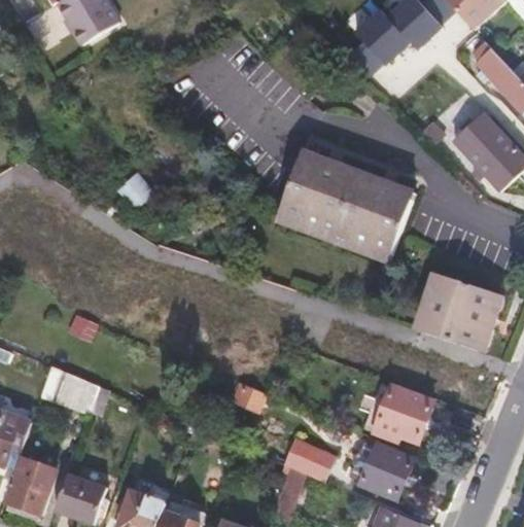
[(105,0),(61,0),(56,3),(80,45),(119,23),(105,0)]
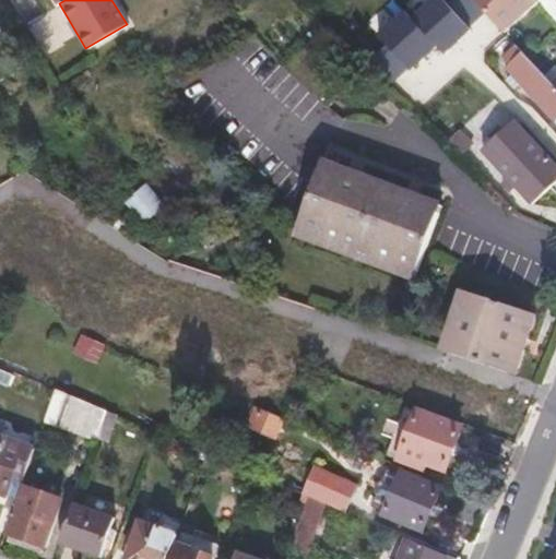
[(402,11),(376,36),(409,70),(435,46),(442,54),(469,28),(441,0),(429,0),(410,19),(402,11)]
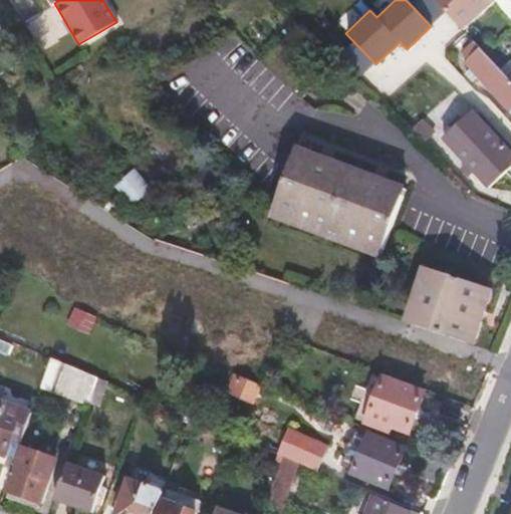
[(510,0),(491,0),(510,21),(510,0)]
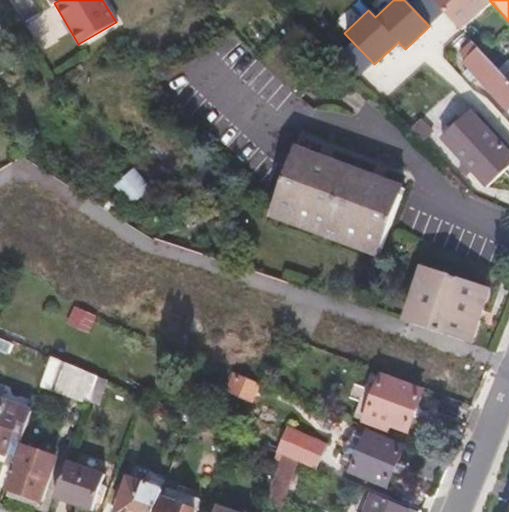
[(508,82),(506,80),(482,54),(467,67),(508,112),(508,82)]
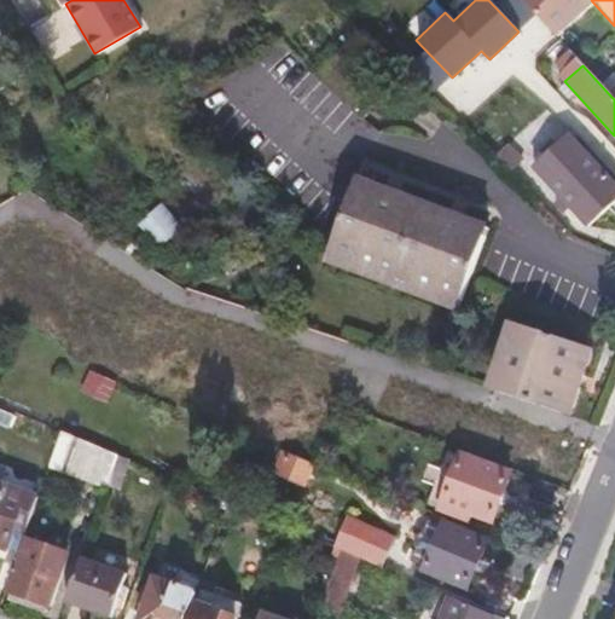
[(544,154),(531,165),(585,226),(614,198),(614,186),(567,133),(552,145),(544,154)]
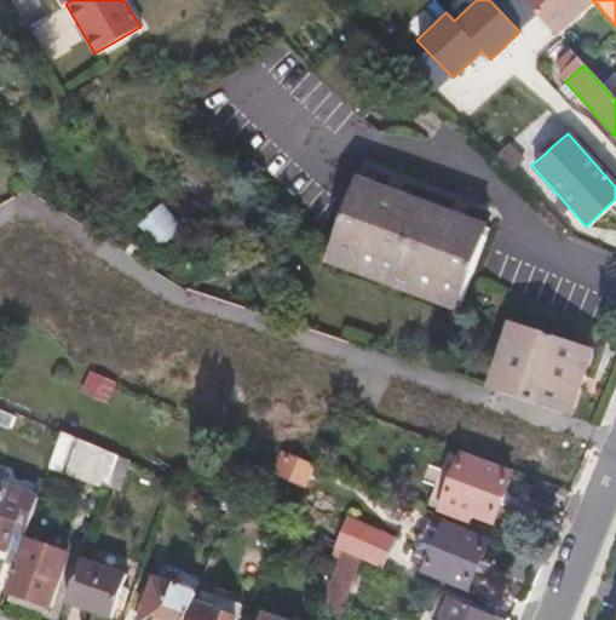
[(548,139),(539,148),(545,154),(553,145),(548,139)]
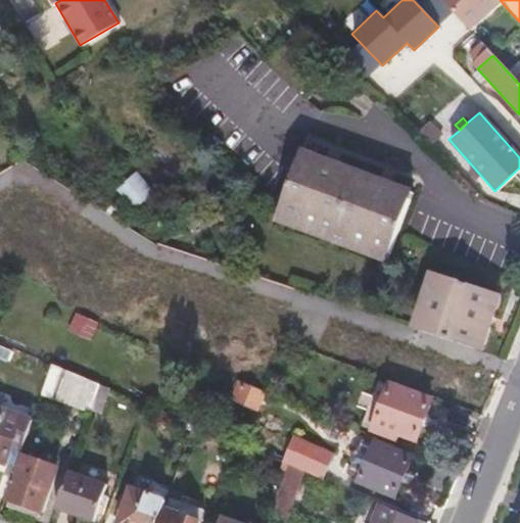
[(424,122),(415,131),(427,143),(436,134),(424,122)]
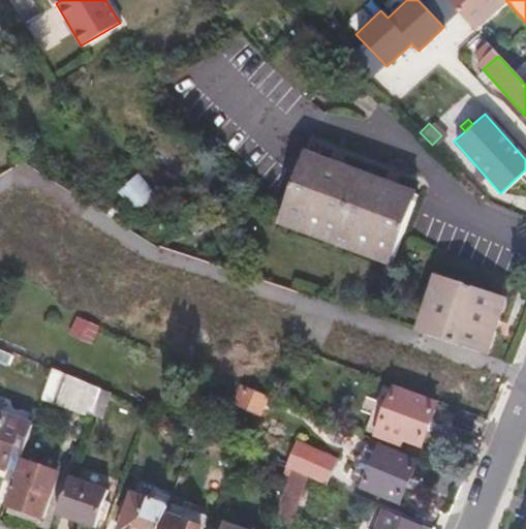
[(303,155),(301,161),(415,200),(418,194),(303,155)]
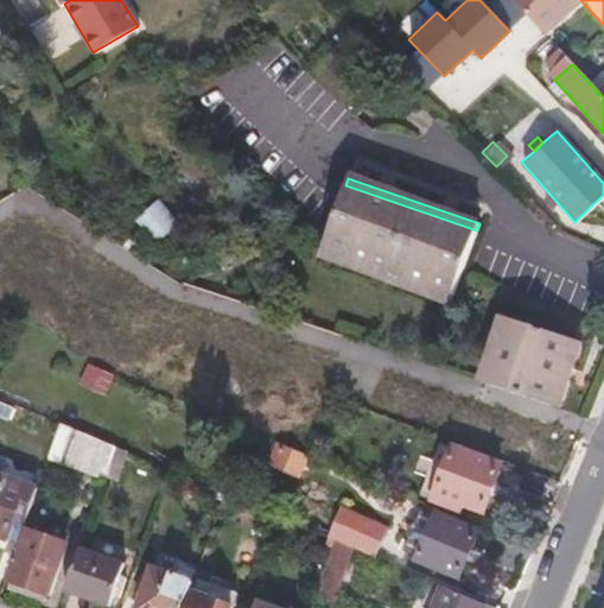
[(345,185),(324,249),(339,255),(336,264),(373,277),(376,268),(404,278),(400,286),(437,298),(440,290),(455,296),(477,230),(345,185)]
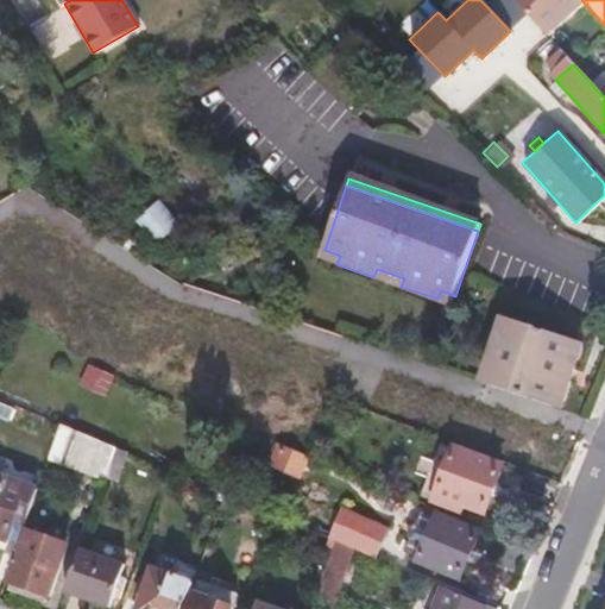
[(136,218),(156,242),(178,221),(158,199),(136,218)]
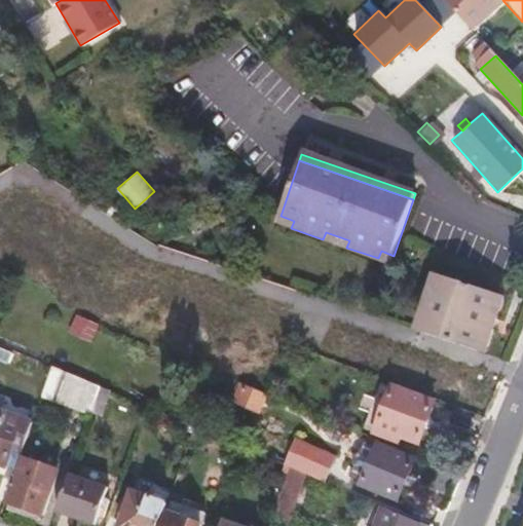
[(277,223),(291,228),(294,221),(281,216),(277,223)]
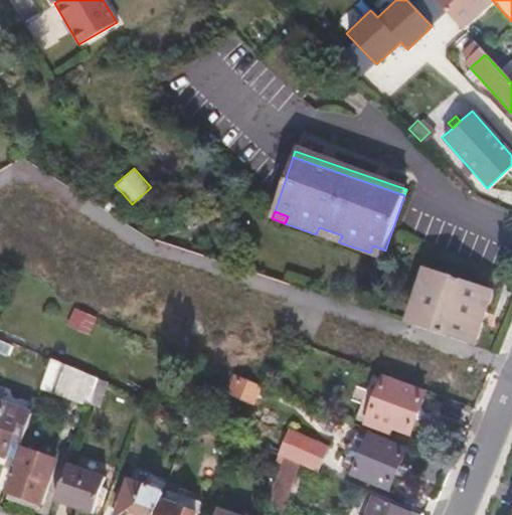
[(316,234),(339,242),(342,235),(319,227),(316,234)]
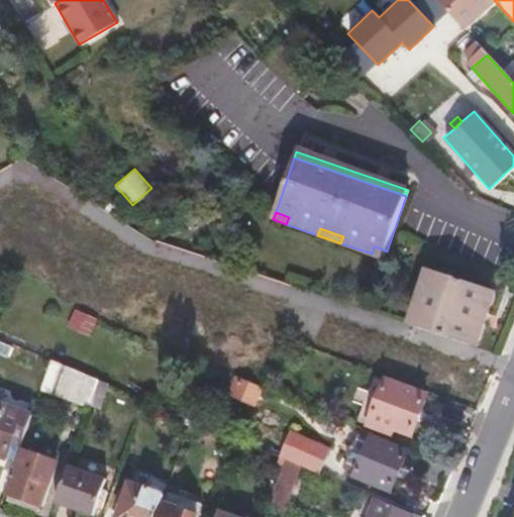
[(385,259),(387,251),(375,246),(372,253),(385,259)]
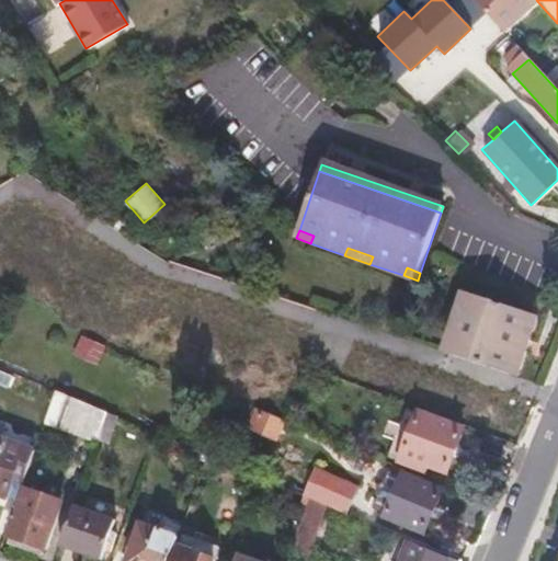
[(465,293),(460,306),(469,309),(474,295),(465,293)]
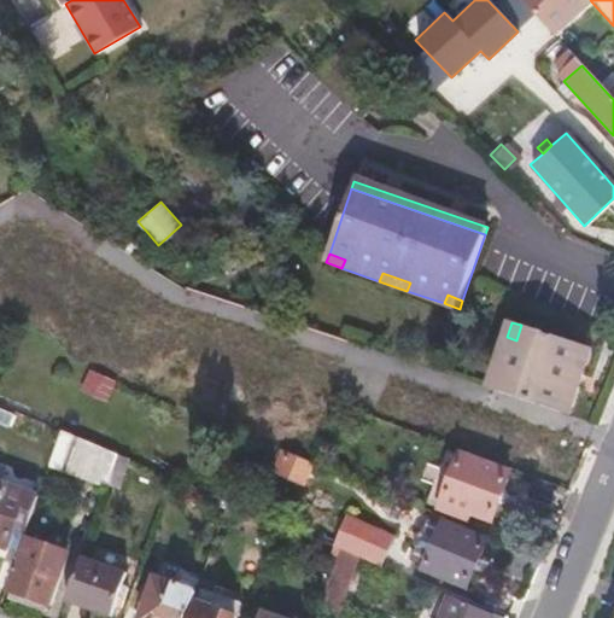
[(500,391),(562,412),(584,345),(521,325),(516,340),(507,337),(495,373),(504,377),(500,391)]
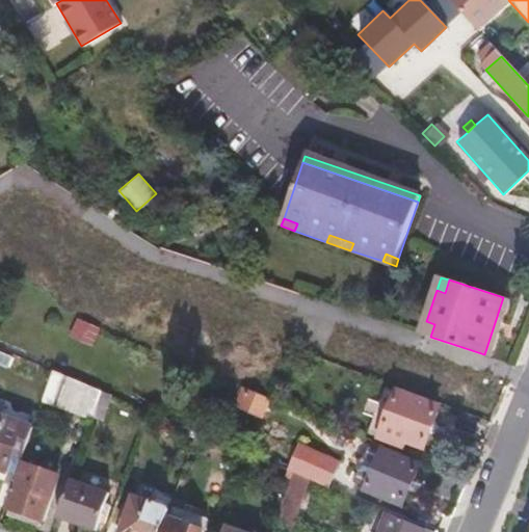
[(484,354),(493,357),(510,300),(503,297),(484,354)]
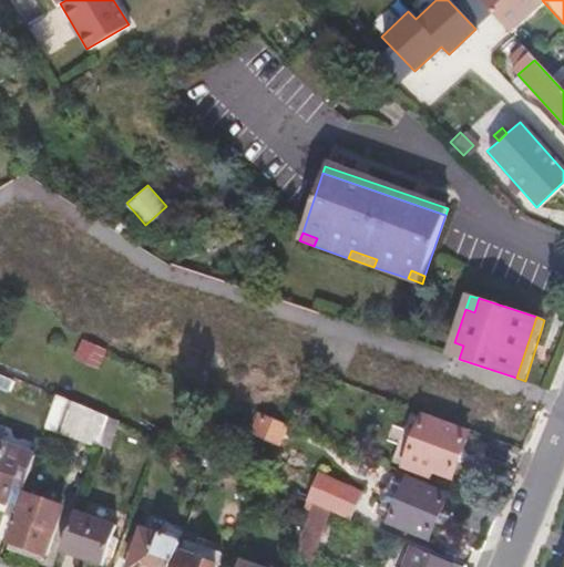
[(450,356),(459,359),(463,346),(454,342),(450,356)]
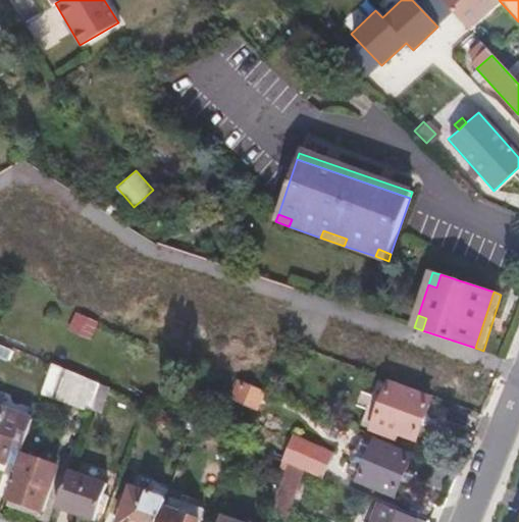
[(98,382),(51,362),(42,390),(89,408),(98,384),(98,382)]
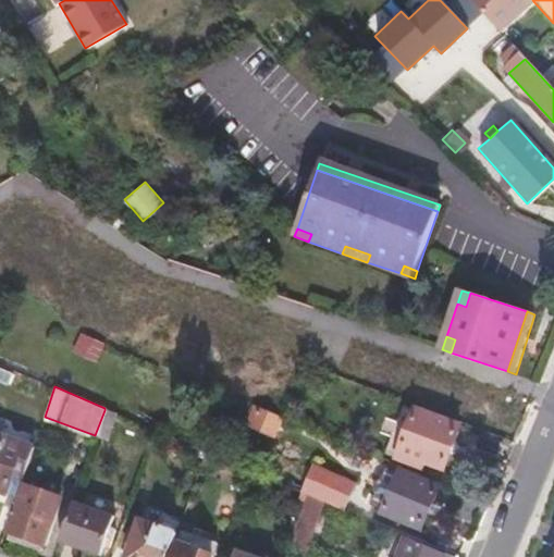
[(284,417),(253,404),(245,425),(274,437),(284,417)]
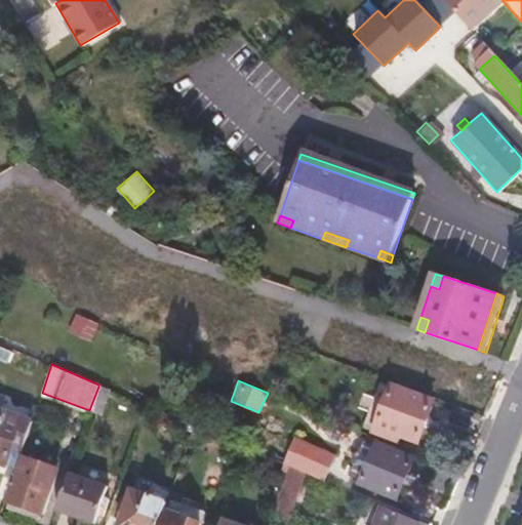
[(109,391),(98,387),(89,410),(89,412),(99,416),(109,391)]
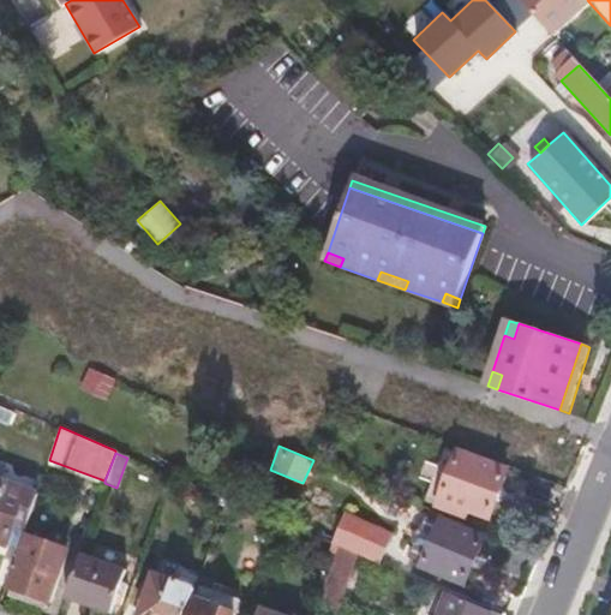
[(460,453),(437,506),(462,517),(466,509),(490,519),(510,473),(460,453)]
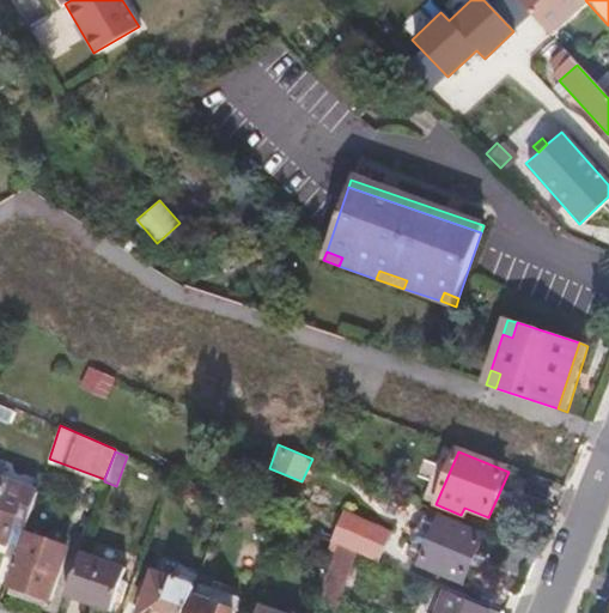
[(26,522),(37,491),(0,477),(0,540),(2,541),(12,516),(26,522)]
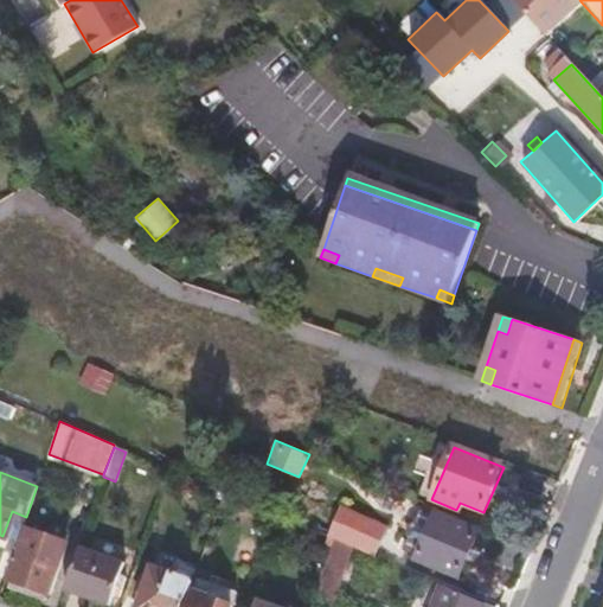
[(332,537),(348,545),(376,556),(389,526),(329,502),(316,531),(332,537)]
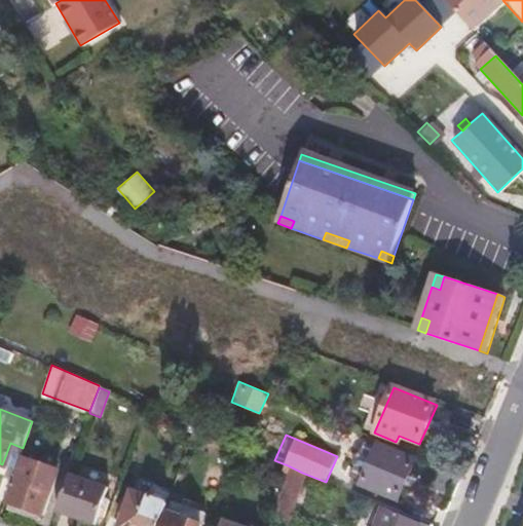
[(377,449),(361,487),(397,503),(413,463),(377,449)]
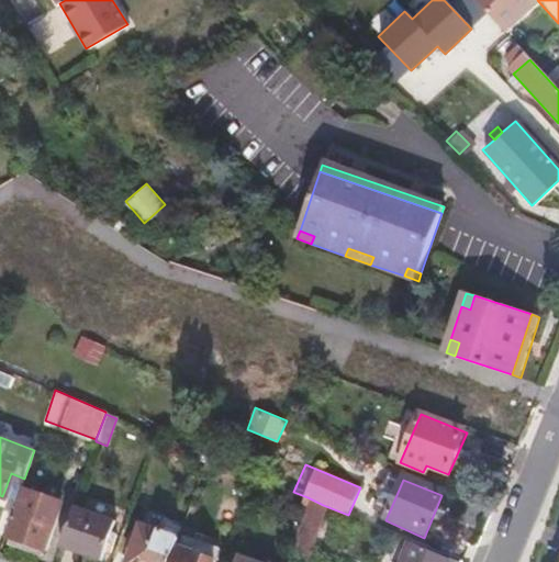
[(20,491),(11,515),(14,517),(7,536),(42,549),(58,504),(20,491)]
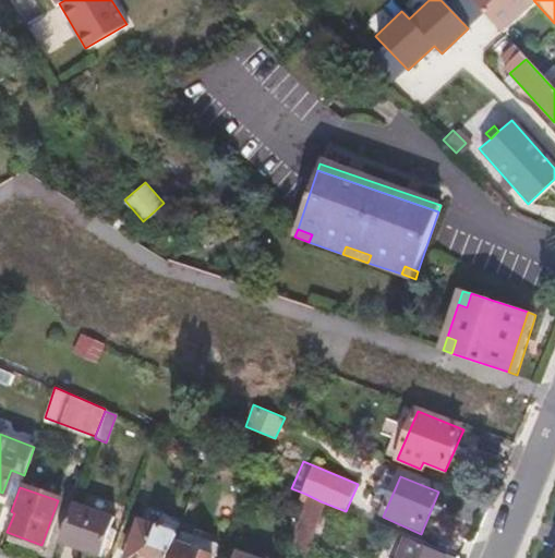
[(321,501),(305,494),(291,536),(308,543),(321,501)]
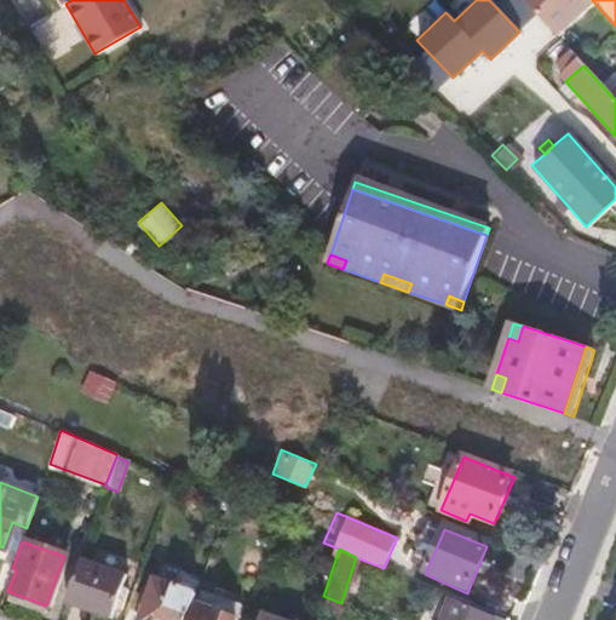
[(80,558),(64,601),(108,618),(124,575),(80,558)]
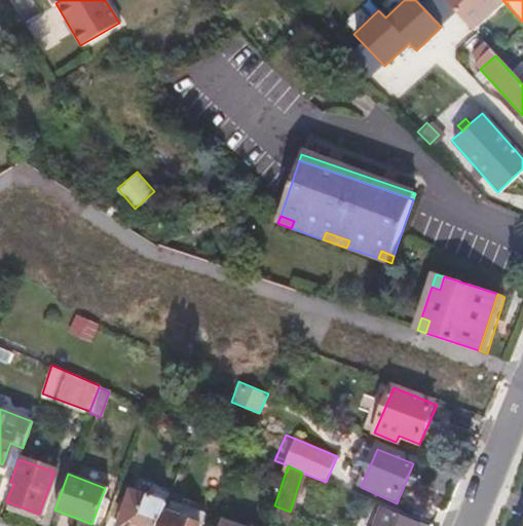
[(158,525),(162,514),(164,509),(127,495),(117,525),(158,525)]
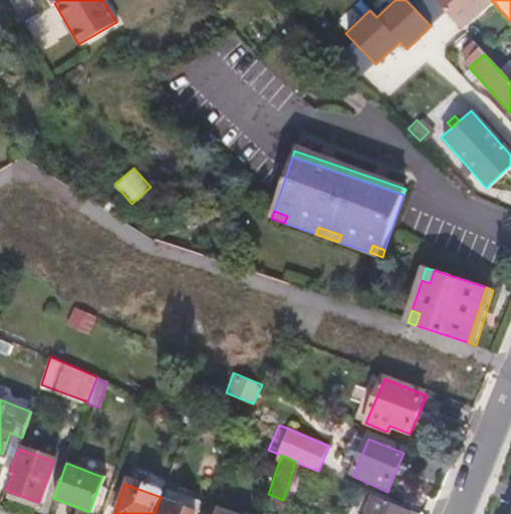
[(411,513),(412,511),(376,496),(368,513),(411,513)]
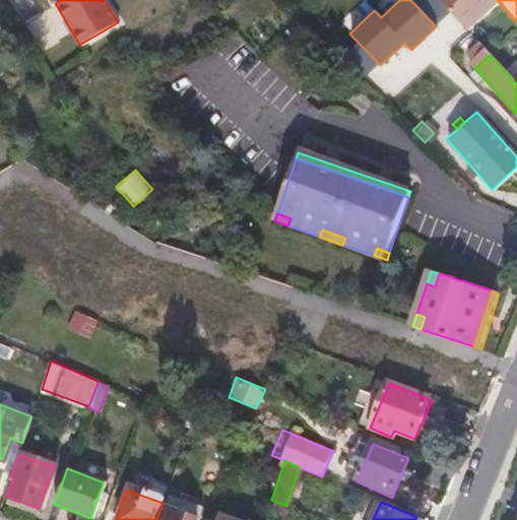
[(158,519),(196,519),(197,519),(164,507),(158,519)]
